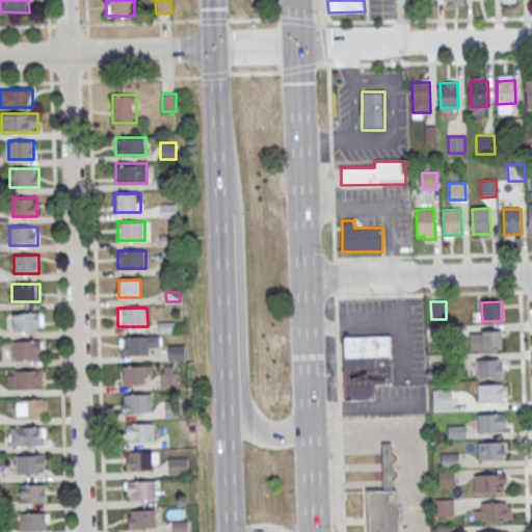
[(11,330),(43,330),(43,313),(11,313),(11,330)]
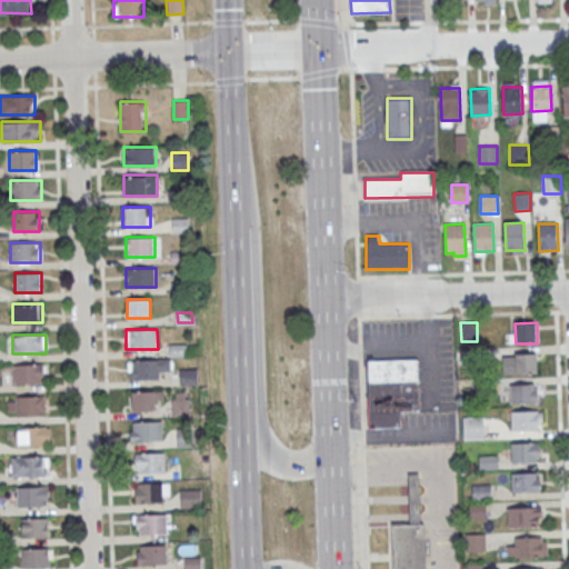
[(461,350),(480,349),(480,366),(462,367),(461,350)]
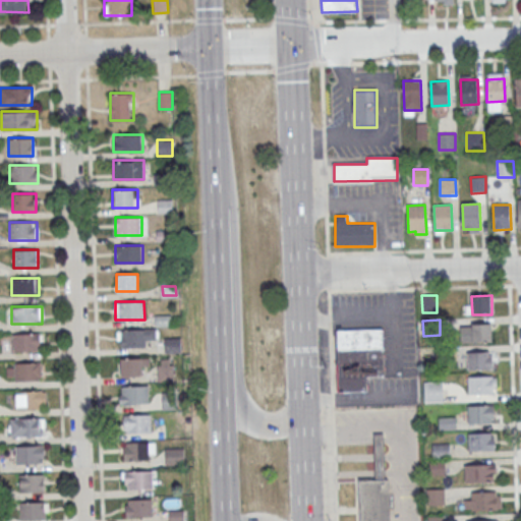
[(472,325),(472,343),(493,343),(491,324),(472,325)]
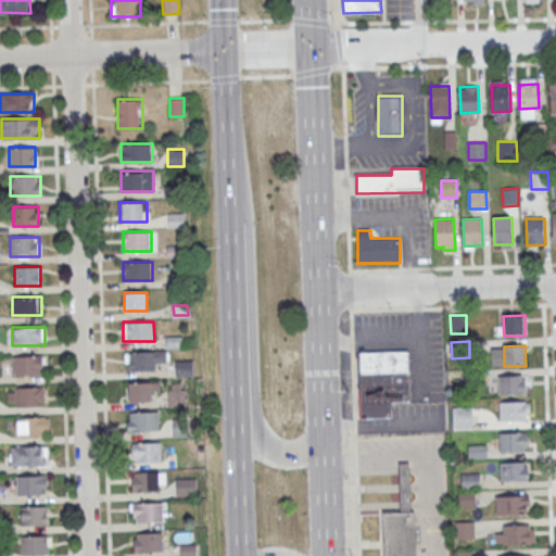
[(359,418),(392,417),(391,403),(409,403),(408,351),(358,352),(359,418)]
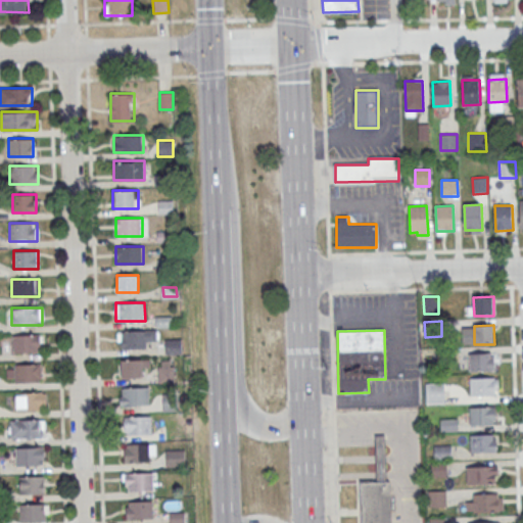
[(119,331),(119,348),(147,348),(147,340),(156,340),(156,331),(119,331)]
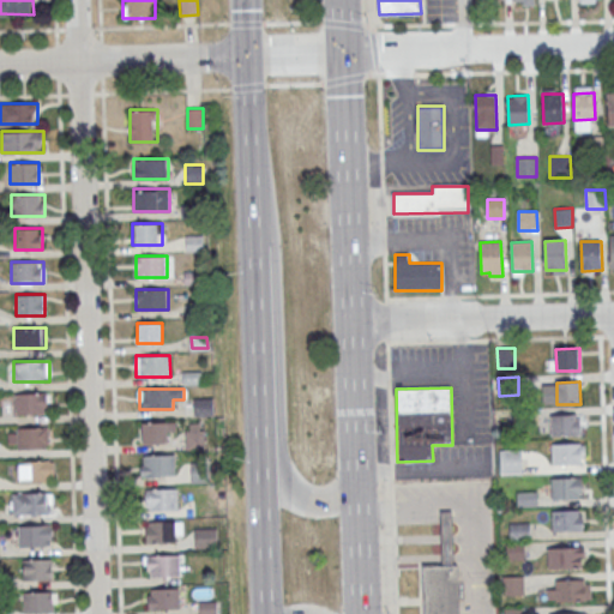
[(47,414),(47,392),(14,392),(14,414),(47,414)]
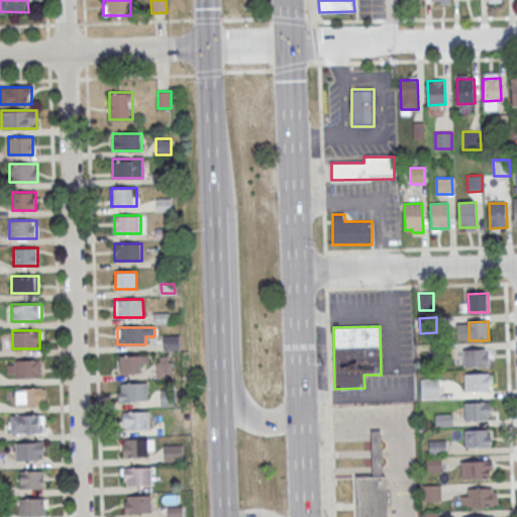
[(180,335),(164,335),(164,350),(180,350),(180,335)]
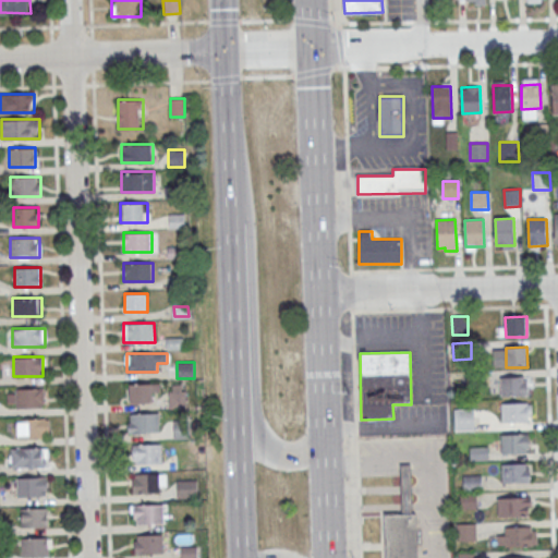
[(500,377),(501,397),(528,396),(526,376),(500,377)]
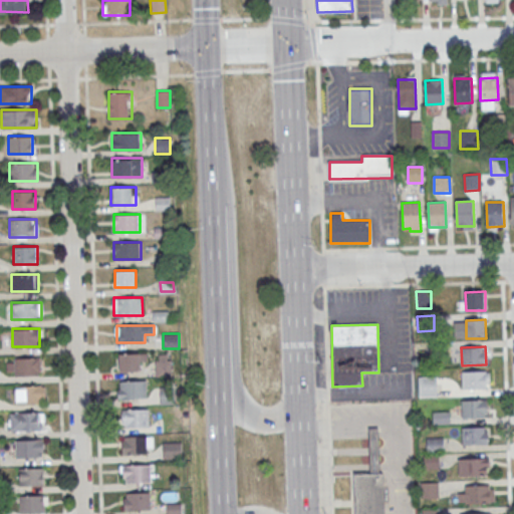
[(118,370),(147,370),(147,353),(118,353),(118,370)]
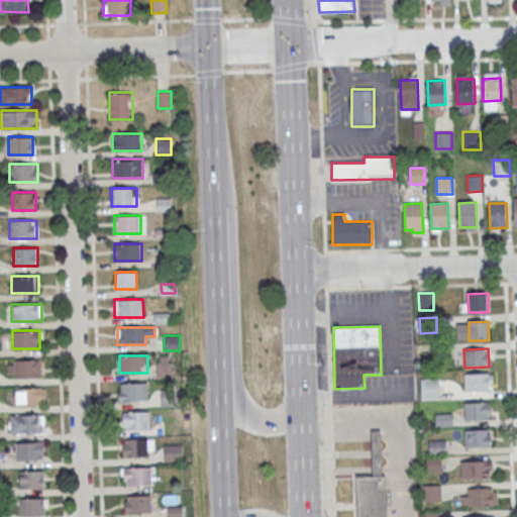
[(172,378),(172,355),(156,355),(156,378),(172,378)]
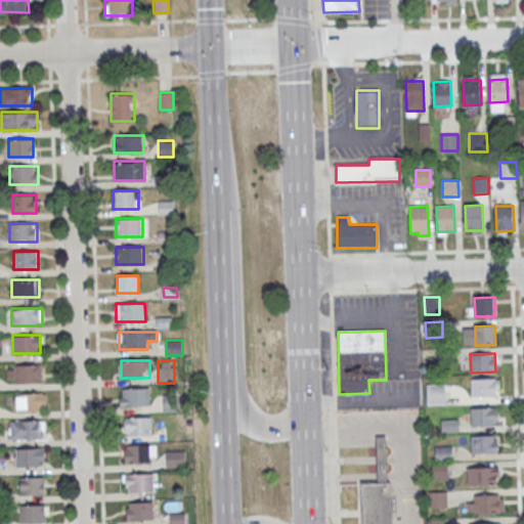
[(6,382),(42,382),(42,364),(6,364),(6,382)]
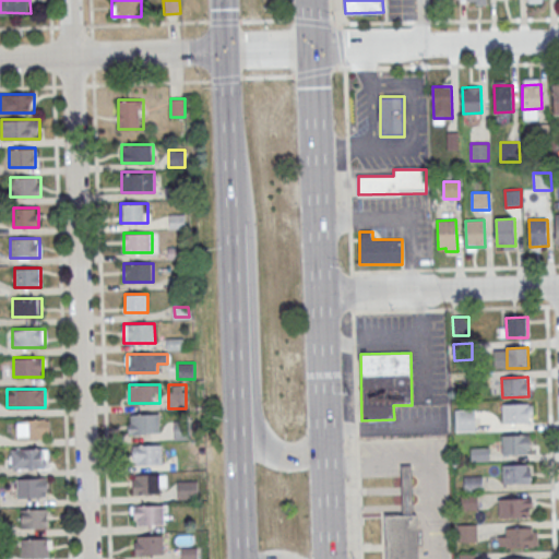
[(503,405),(503,424),(531,423),(530,404),(503,405)]
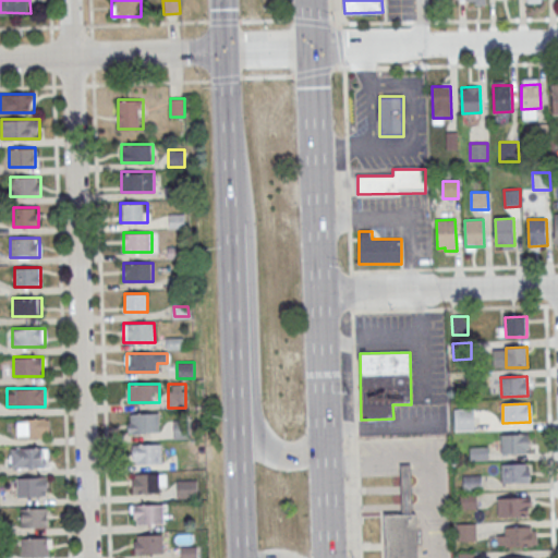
[(455,410),(474,409),(475,429),(455,431),(455,410)]
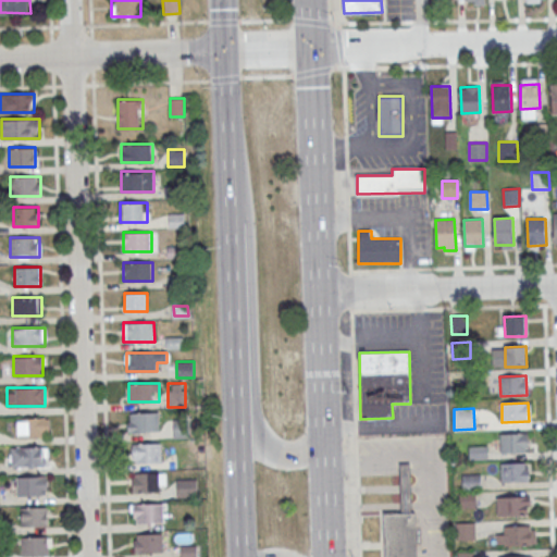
[(159,412),(127,412),(127,432),(159,432),(159,412)]
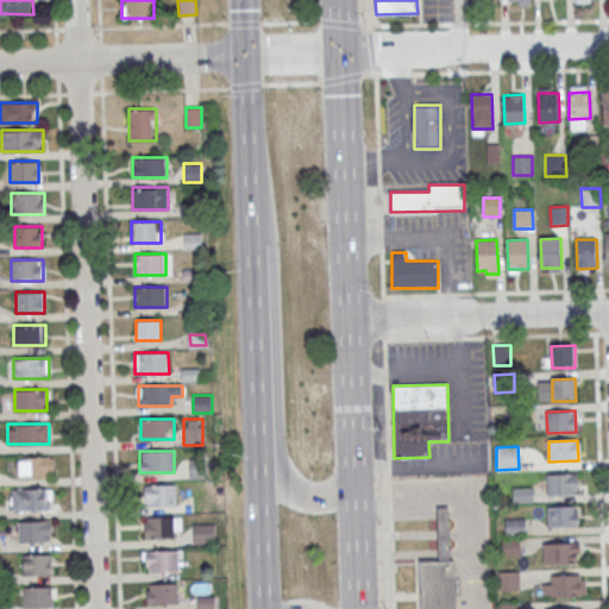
[(54,457),(17,457),(17,477),(54,477),(54,457)]
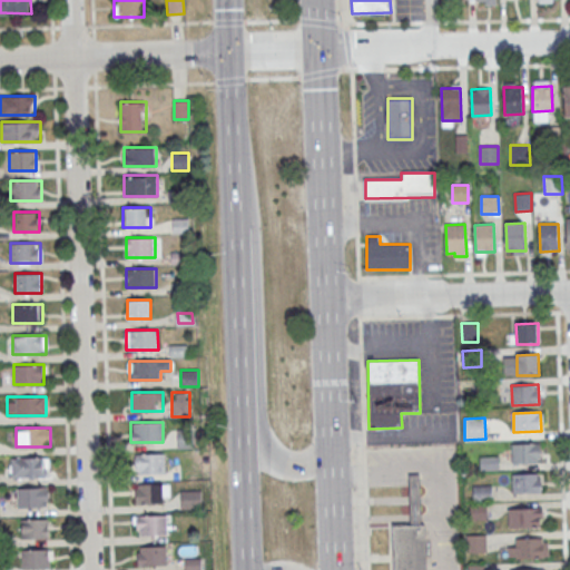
[(512,444),(513,464),(540,463),(540,443),(512,444)]
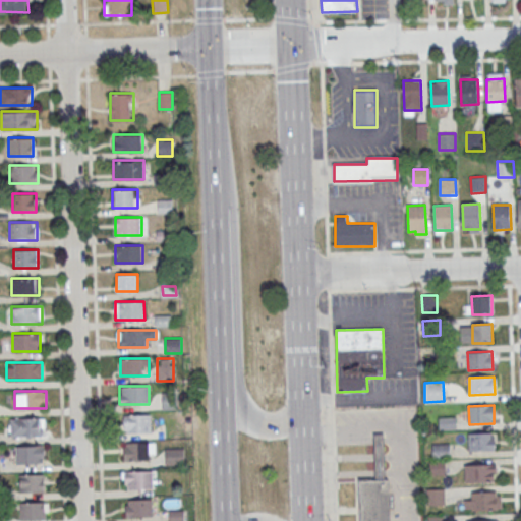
[(151,414),(124,414),(124,432),(151,432),(151,414)]
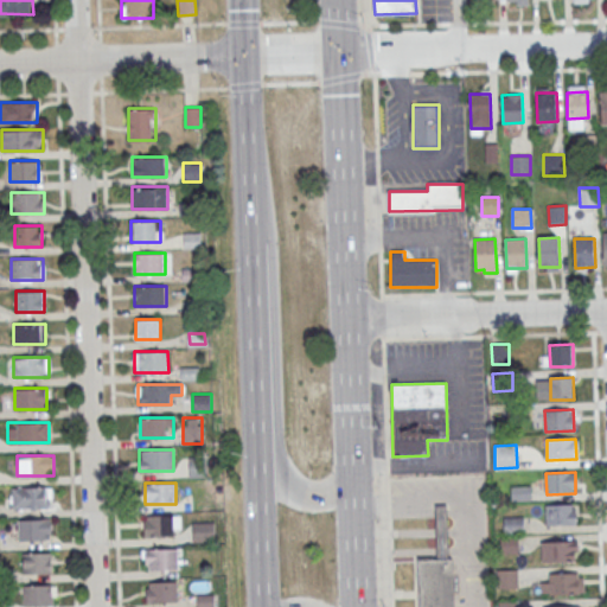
[(11,509),(52,509),(52,486),(11,486),(11,509)]
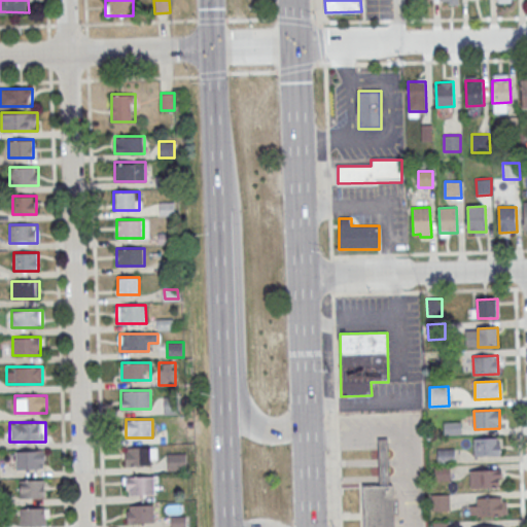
[(444,423),(461,422),(461,434),(445,435),(444,423)]
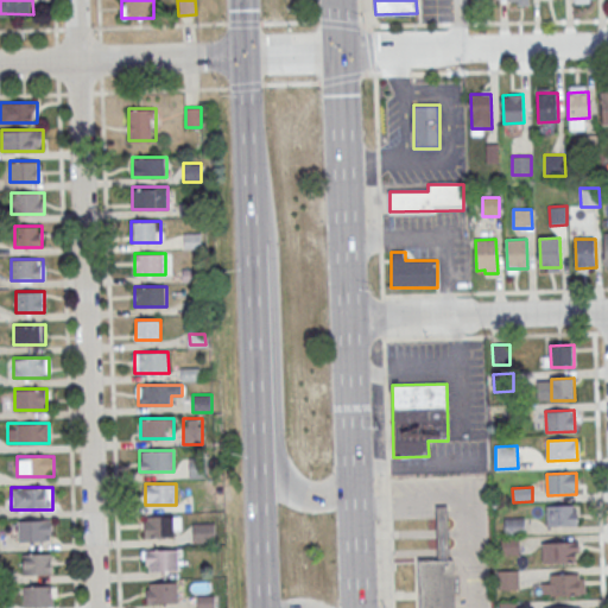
[(546,506),(548,527),(578,526),(577,511),(575,511),(575,505),(546,506)]
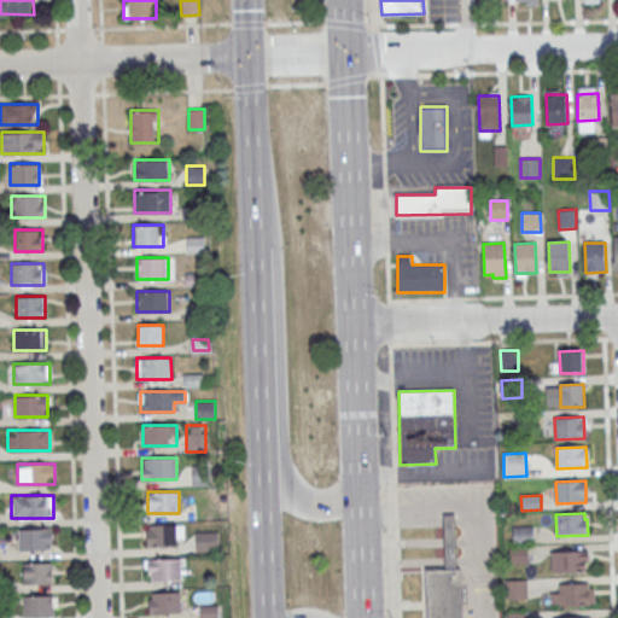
[(455,514),(458,570),(461,569),(462,617),(429,617),(427,570),(447,569),(444,516),(455,514)]
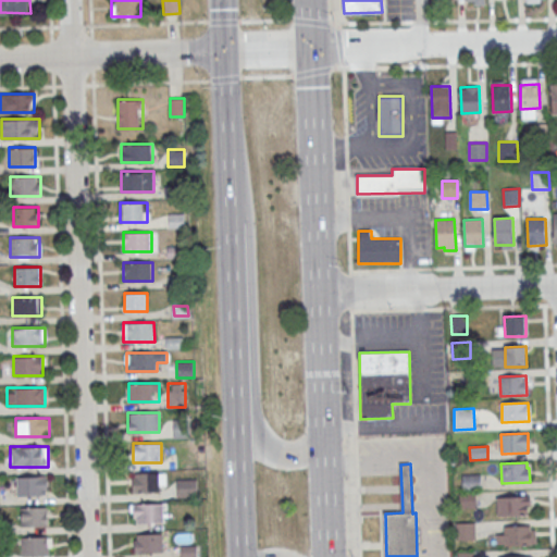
[(160,472),(132,472),(132,492),(160,492),(160,472)]
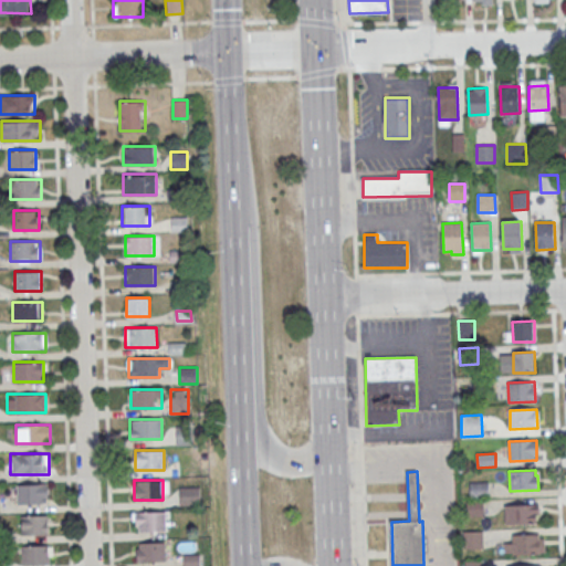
[(470,482),(489,481),(489,498),(471,499),(470,482)]
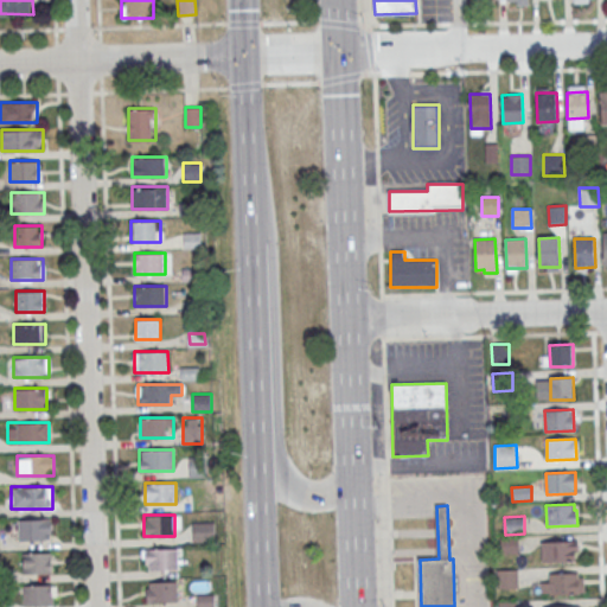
[(52,540),(52,519),(17,519),(17,540),(52,540)]
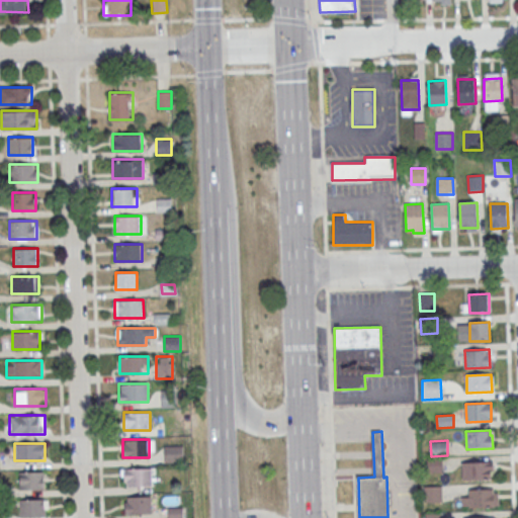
[(427,458),(444,457),(444,472),(428,473),(427,458)]
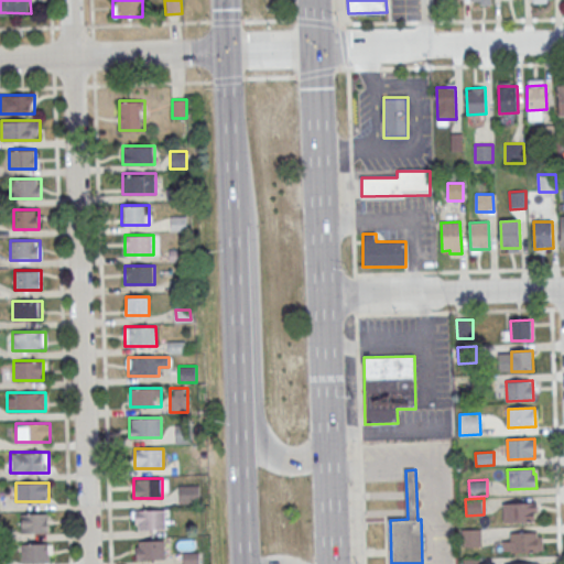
[(503,503),(505,523),(534,522),(534,512),(538,512),(537,502),(503,503)]
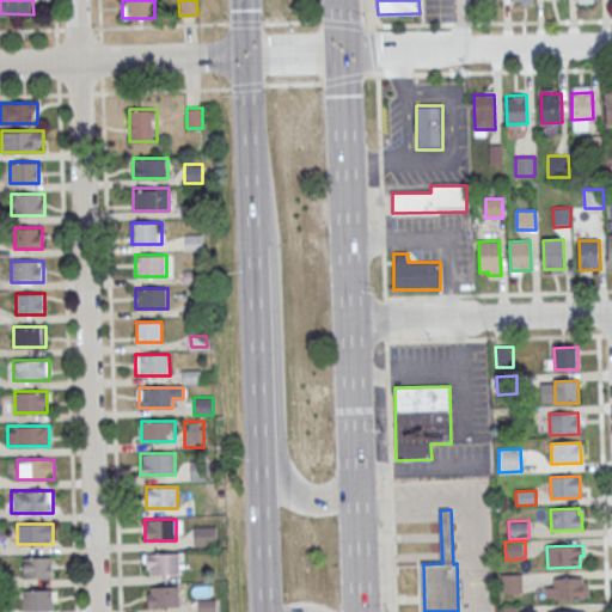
[(145,552),(145,575),(178,575),(178,552),(145,552)]
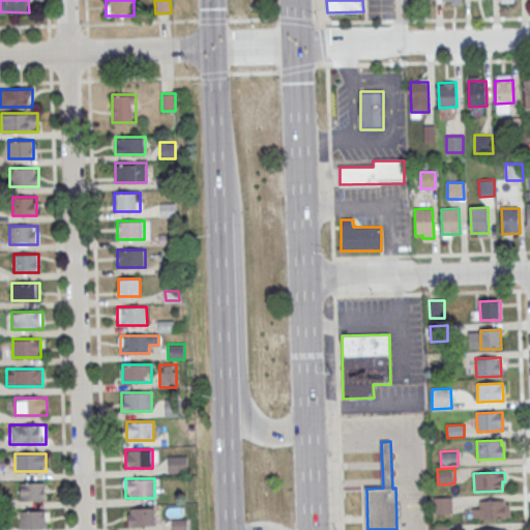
[(47,500),(47,482),(20,482),(20,500),(47,500)]
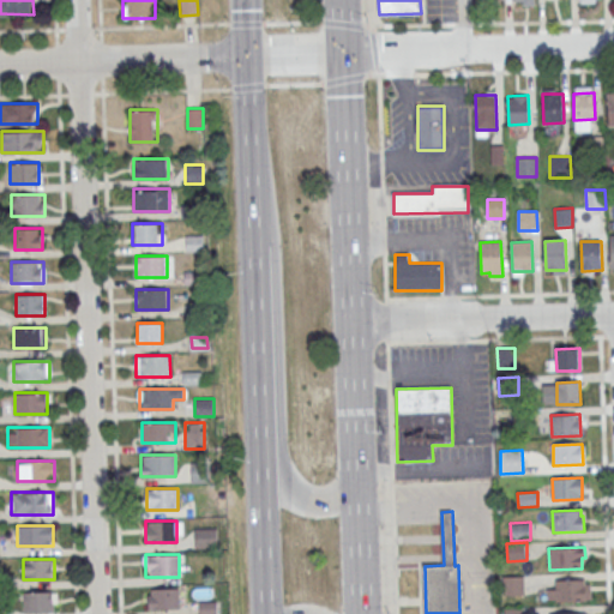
[(505,577),(524,577),(525,595),(505,596),(505,577)]
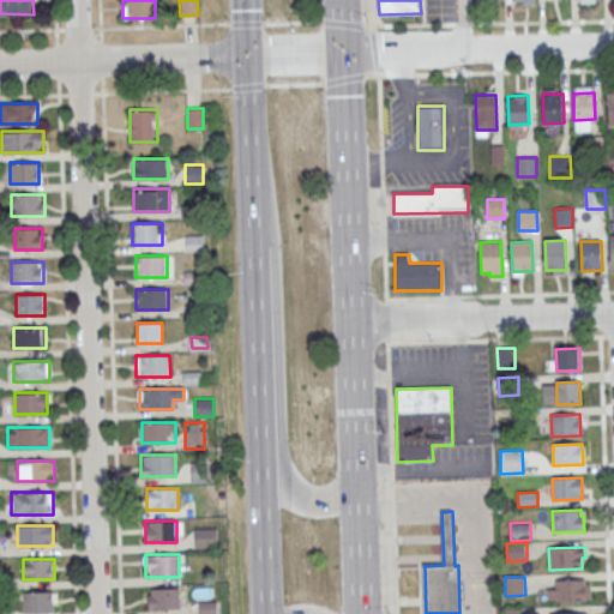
[(555,582),(557,589),(547,590),(548,600),(557,600),(557,602),(587,601),(585,600),(591,600),(591,584),(585,584),(585,579),(555,582)]
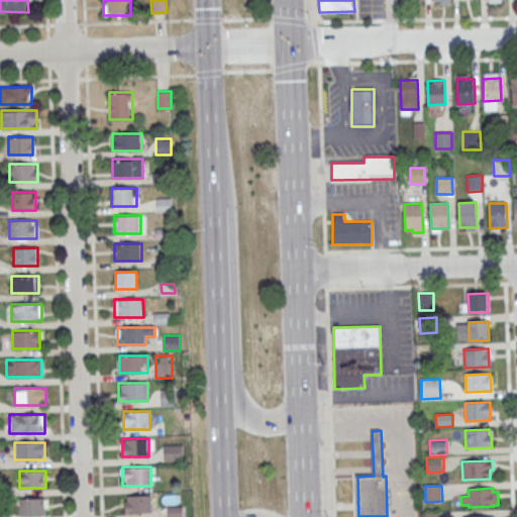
[(150,495),(124,495),(124,513),(150,513),(150,495)]
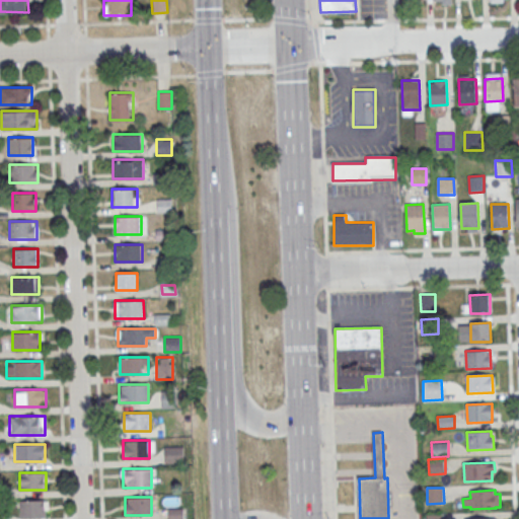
[(19,518),(47,518),(47,500),(19,500),(19,518)]
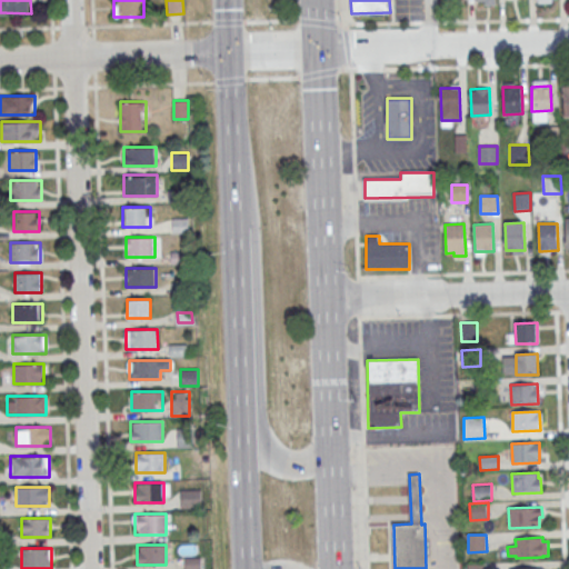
[(186,568),(200,568),(200,558),(186,558),(186,568)]
